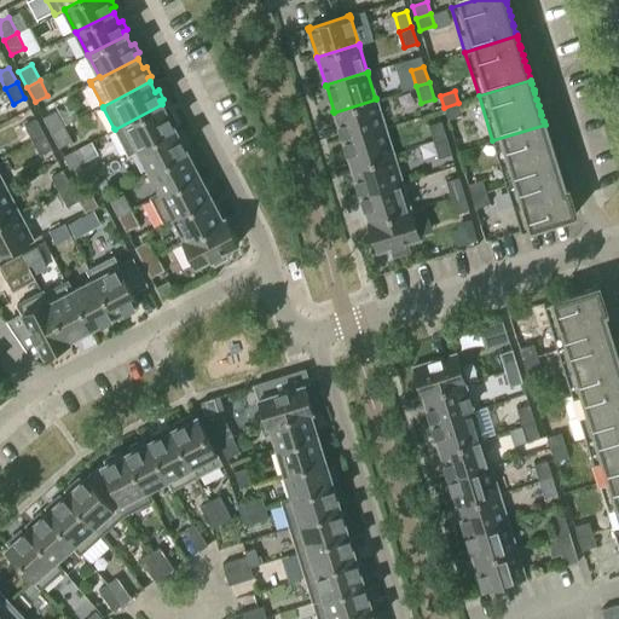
[(376,99),(334,113),(334,114),(335,114),(342,139),(342,140),(385,127),(385,126),(383,126),(376,100),(376,99)]
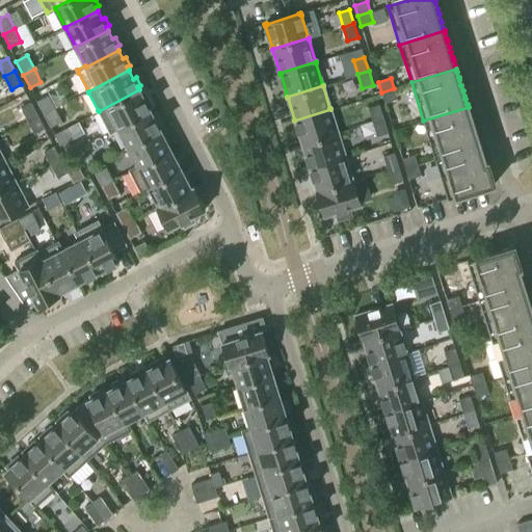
[(397,99),(394,88),(381,92),(384,102),(397,99)]
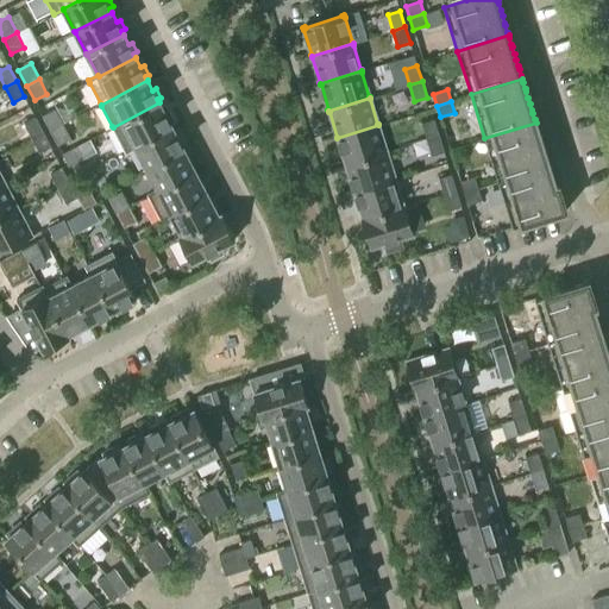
[(161,104),(159,102),(113,127),(113,129),(114,129),(125,149),(124,149),(126,152),(136,146),(135,145),(171,126),(171,125),(170,125),(169,123),(173,120),(168,111),(164,113),(159,105),(161,104)]
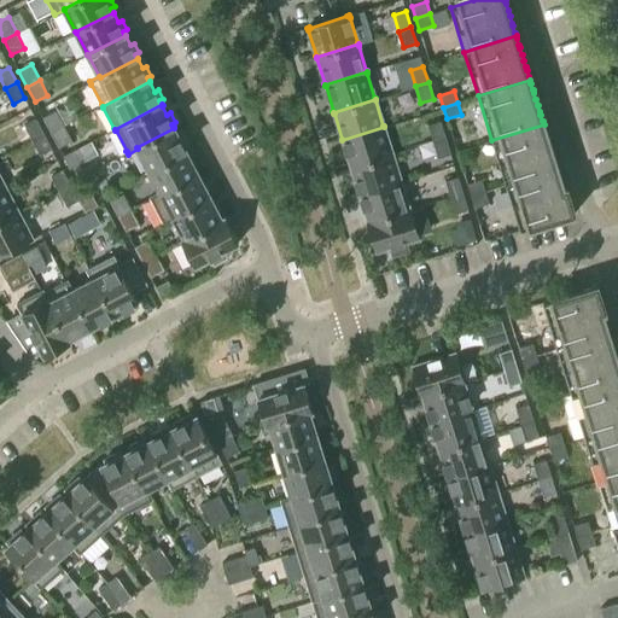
[(51,133),(64,126),(56,110),(42,117),(51,133)]
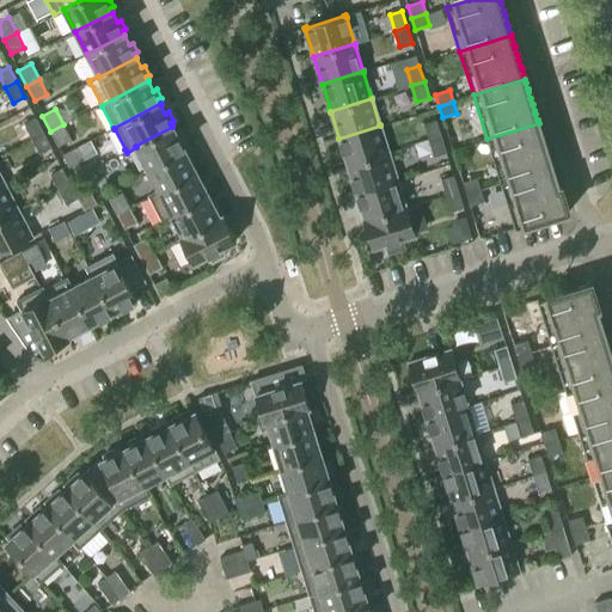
[(31,139),(43,133),(35,117),(24,123),(31,139)]
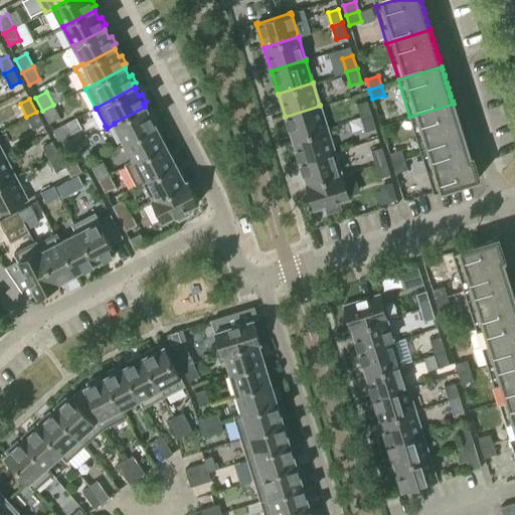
[(360,118),(371,115),(367,102),(356,105),(360,118)]
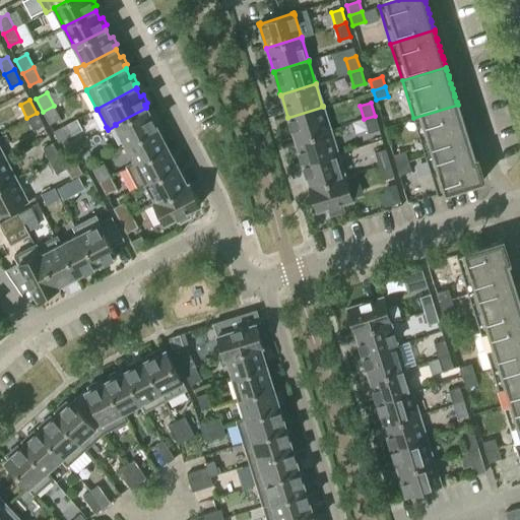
[(458,105),(413,118),(426,155),(469,141),(468,139),(466,134),(466,133),(466,131),(465,131),(463,126),(464,125),(462,121),(460,115),(461,115),(460,113),(459,113),(458,110),(458,107),(458,105)]
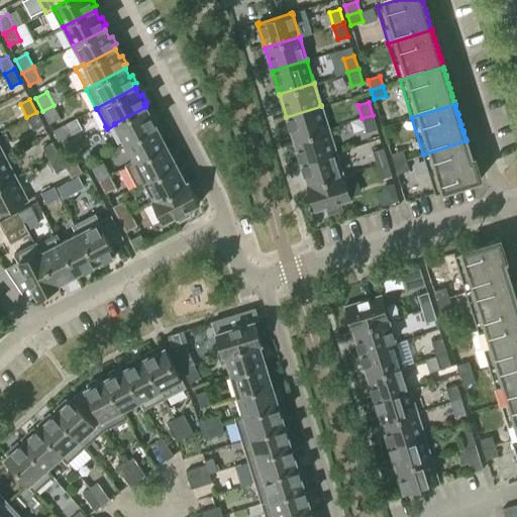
[(54,105),(42,111),(49,123),(60,118),(54,105)]
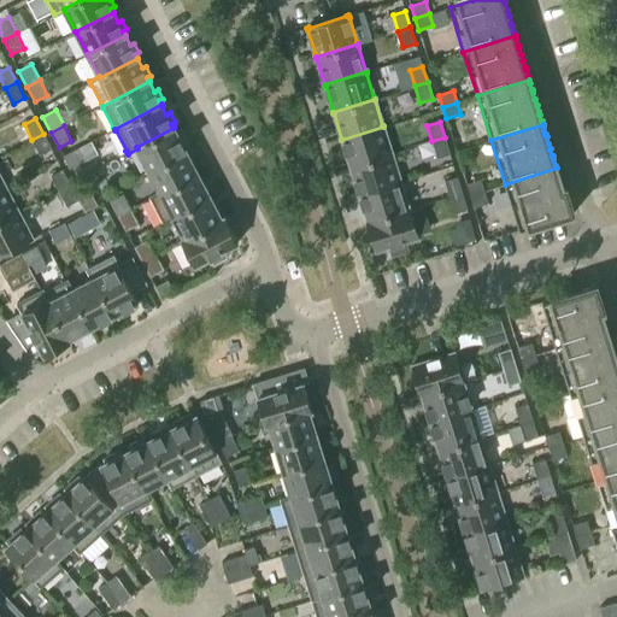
[(383,127),(341,140),(341,141),(342,141),(350,166),(350,168),(393,154),(392,153),(383,128),(385,128),(383,127)]
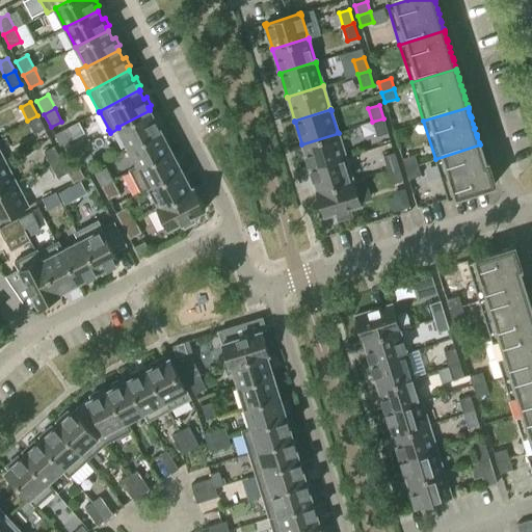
[(151,111),(150,110),(117,127),(118,128),(128,145),(127,145),(128,147),(160,130),(160,129),(159,129),(158,127),(162,125),(157,117),(154,118),(150,111),(151,111)]
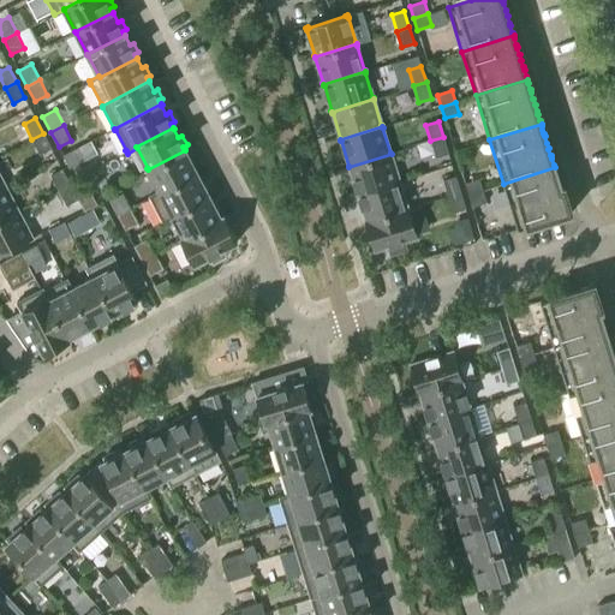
[(52,148),(43,133),(31,139),(40,154),(52,148)]
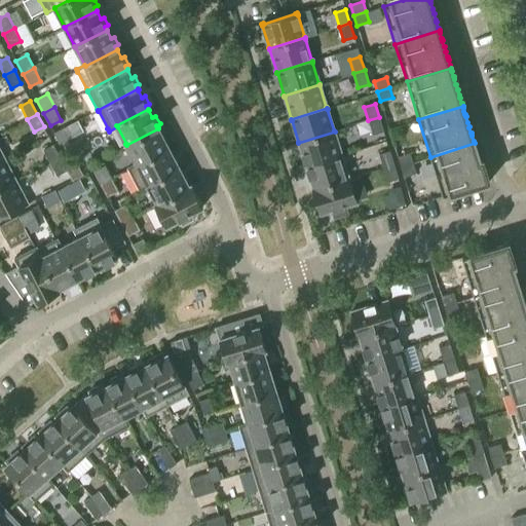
[(383,132),(379,117),(368,120),(373,135),(383,132)]
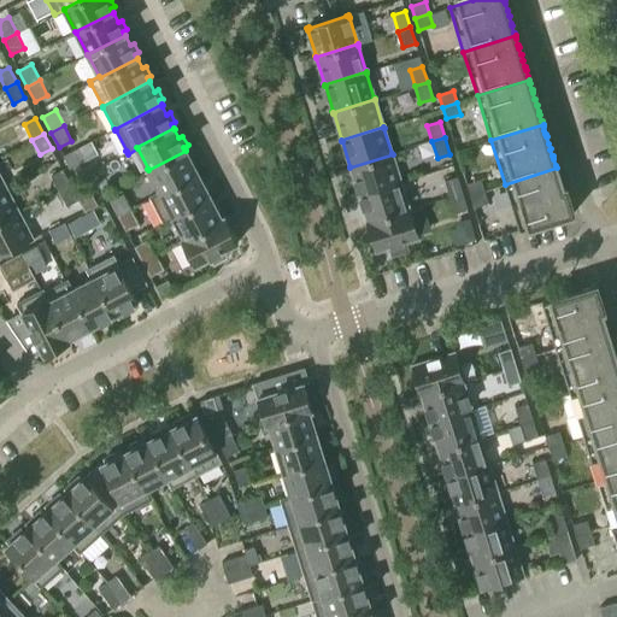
[(70,169),(84,160),(78,147),(63,156),(70,169)]
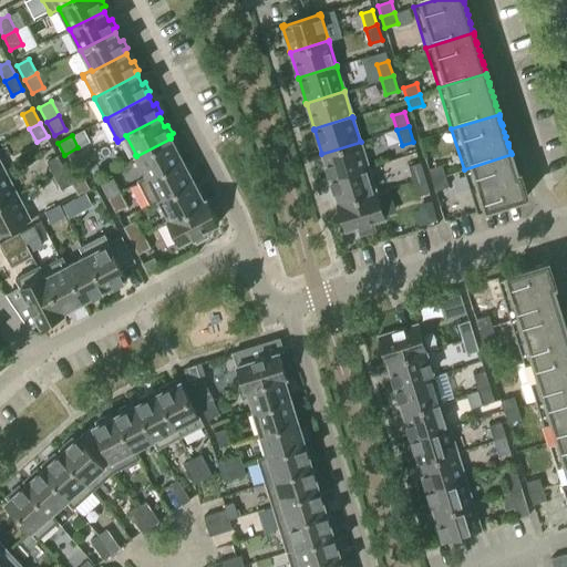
[(172,140),(171,138),(136,156),(136,158),(137,157),(147,176),(147,177),(182,160),(182,158),(181,158),(171,140),(172,140)]
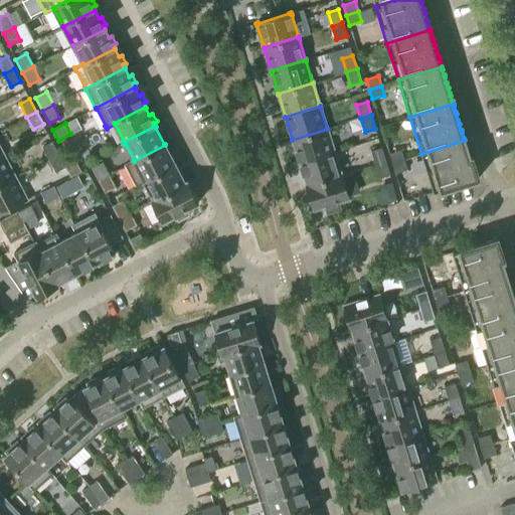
[(328,129),(292,140),(292,141),(293,141),(299,161),(299,162),(299,163),(335,152),(335,150),(334,151),(328,130),(328,129)]
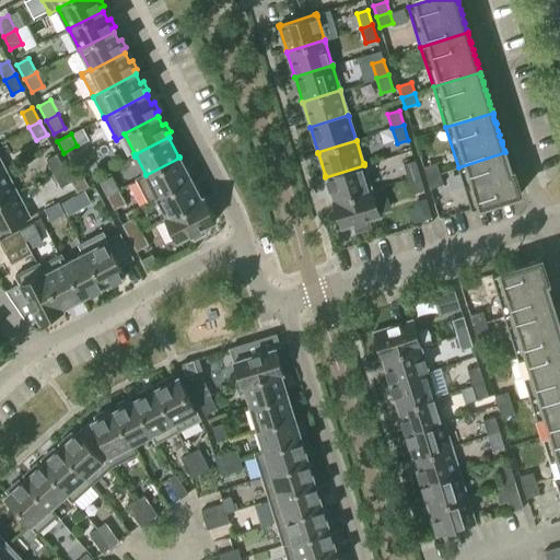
[(506,155),(505,152),(458,167),(471,209),(521,194),(520,189),(518,189),(516,184),(517,184),(516,181),(514,175),(515,175),(513,171),(511,171),(510,171),(508,164),(509,164),(508,161),(505,155),(506,155)]
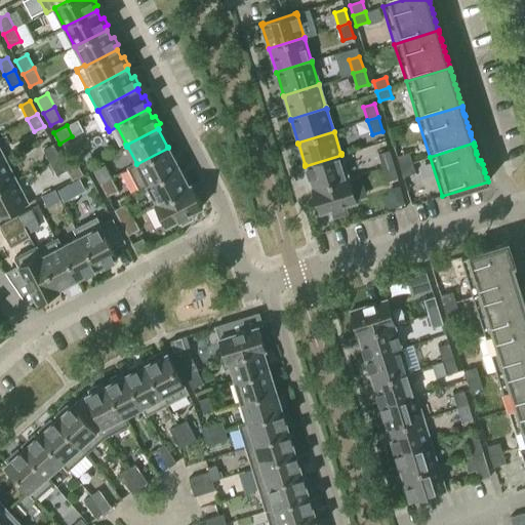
[(49,162),(59,157),(53,145),(43,150),(49,162)]
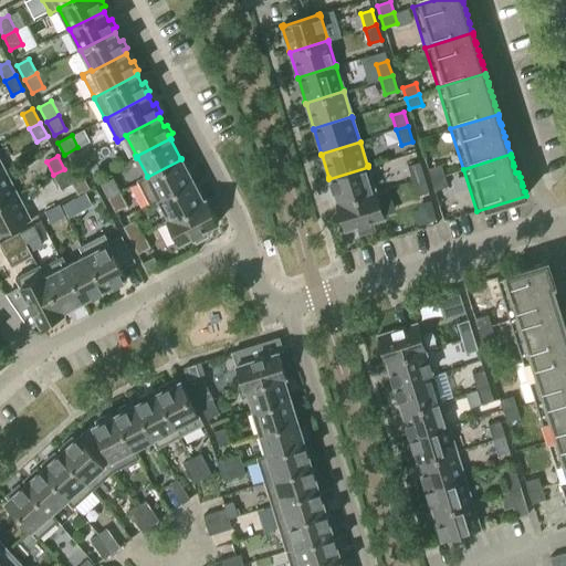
[(147,177),(147,176),(137,180),(139,184),(149,201),(148,202),(150,205),(159,200),(158,199),(192,180),(192,179),(191,179),(182,160),(181,159),(147,177)]
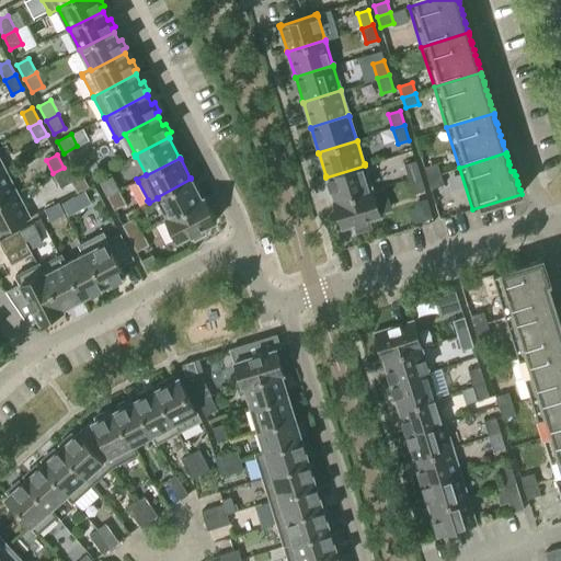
[(409,179),(420,175),(415,160),(403,164),(409,179)]
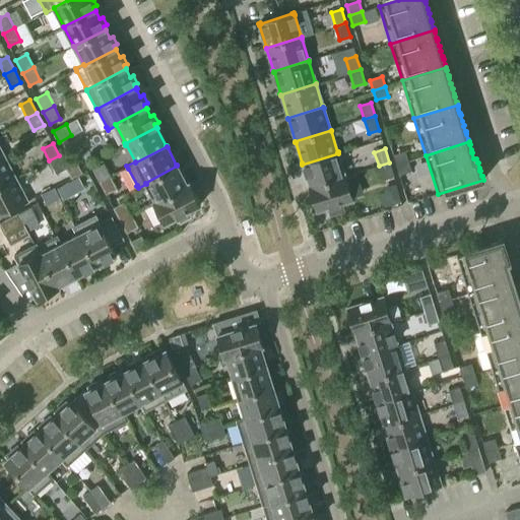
[(408,161),(405,151),(393,154),(396,165),(408,161)]
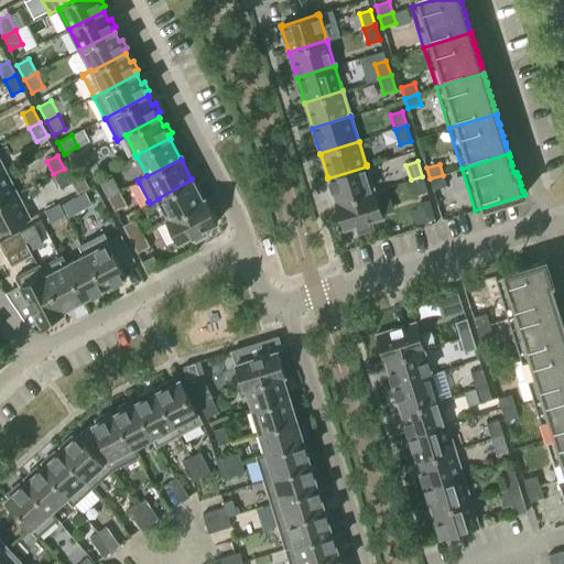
[(367,166),(327,179),(328,180),(335,202),(335,204),(375,192),(373,190),(373,191),(367,167),(367,166)]
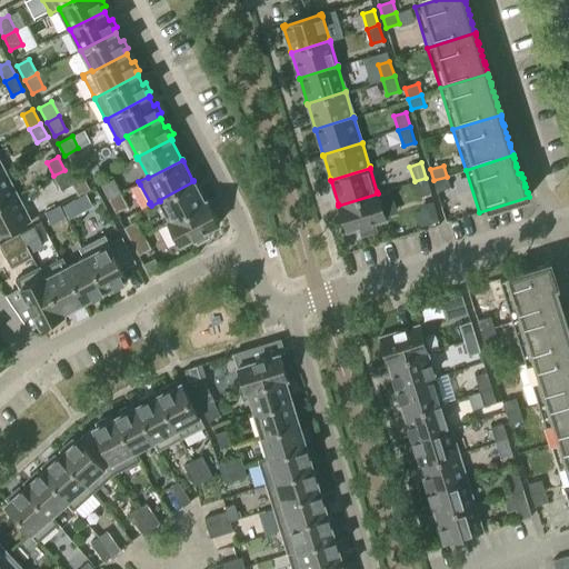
[(65,170),(53,176),(61,190),(72,185),(70,181),(65,170)]
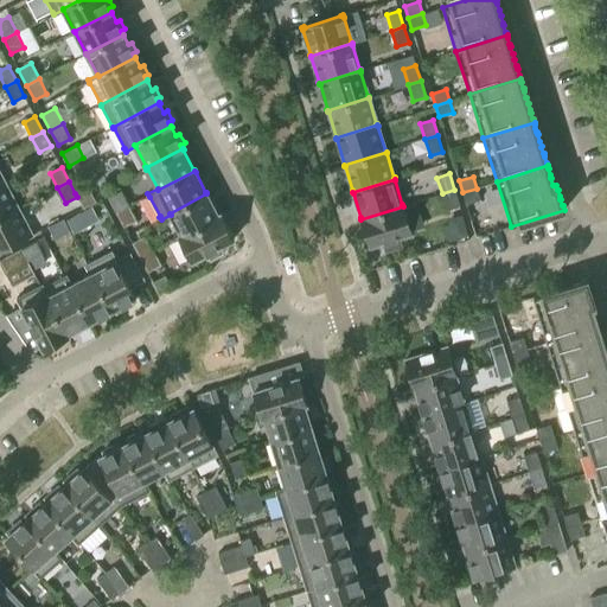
[(5,183),(0,185),(0,217),(18,209),(18,208),(17,208),(6,185),(5,183)]
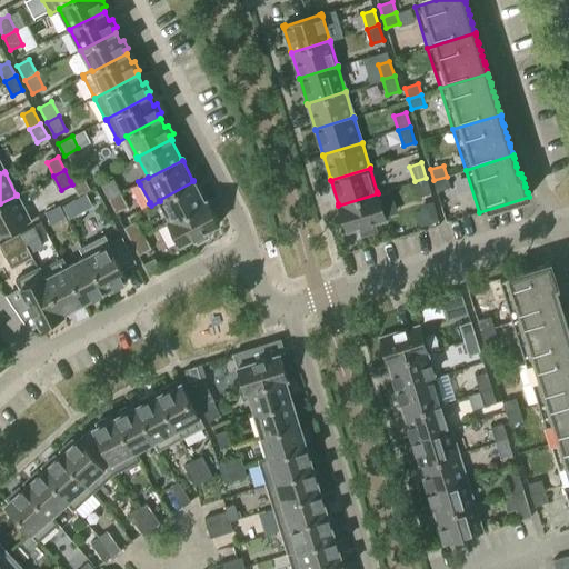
[(82,176),(70,181),(72,185),(78,196),(90,189),(82,176)]
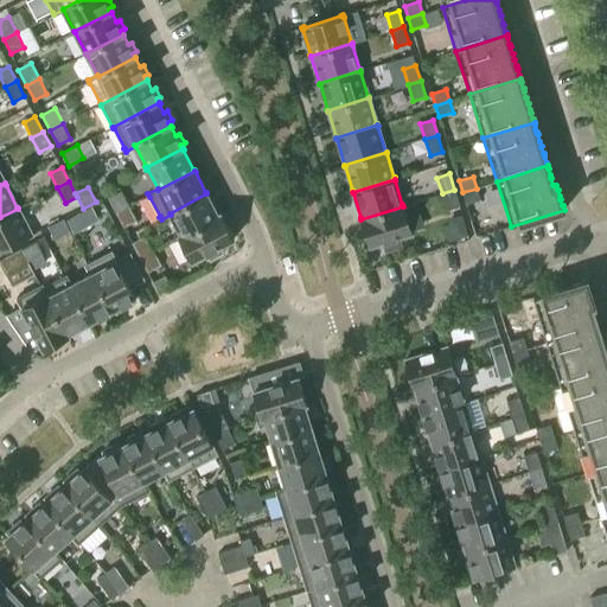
[(480,199),(477,189),(462,192),(466,204),(480,199)]
